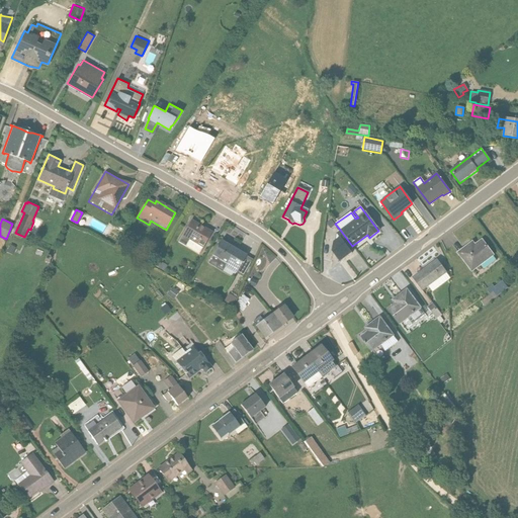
[(190,221),(178,243),(199,255),(211,234),(190,221)]
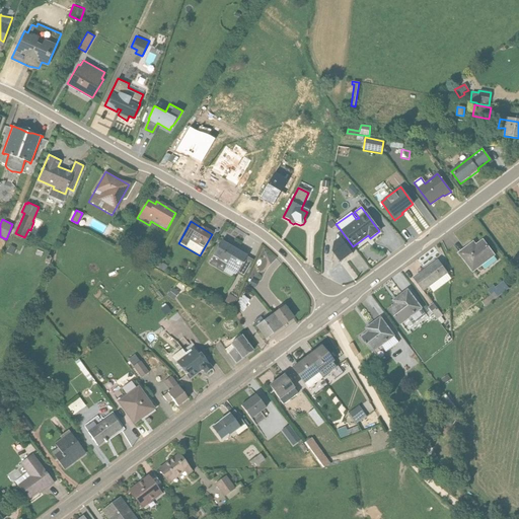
[(353,246),(341,230),(336,233),(334,253),(341,264),(353,254),(349,249),(353,246)]
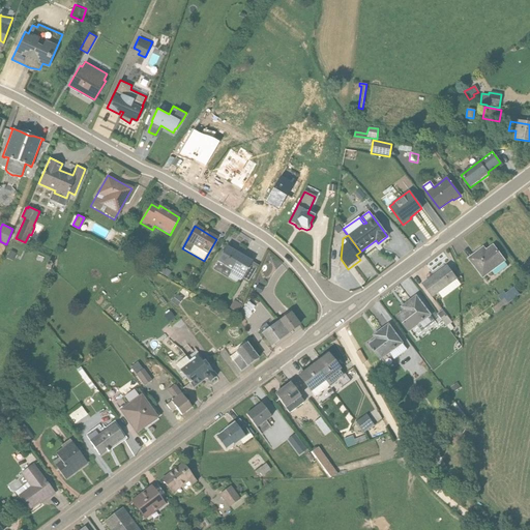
[(238,255),(239,254),(236,249),(232,247),(227,245),(226,247),(227,246),(228,246),(227,247),(238,255)]
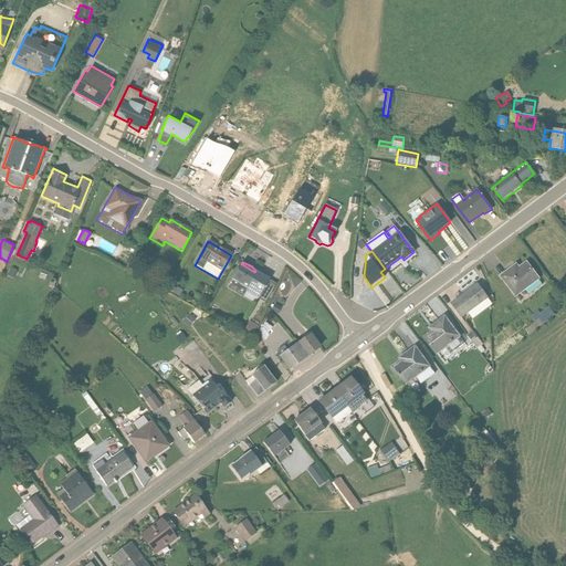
[(242,263),(241,264),(227,289),(242,297),(245,292),(258,300),(269,281),(270,279),(255,271),(254,272),(242,264),(243,263),(242,263)]
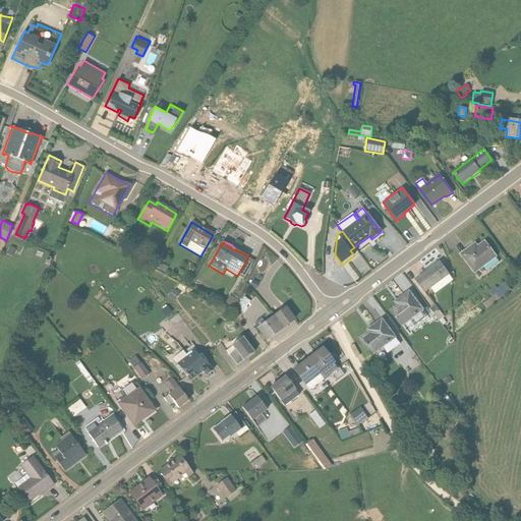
[(461,255),(475,274),(483,268),(486,272),(500,263),(484,242),(474,250),(472,247),(469,249),(461,255)]
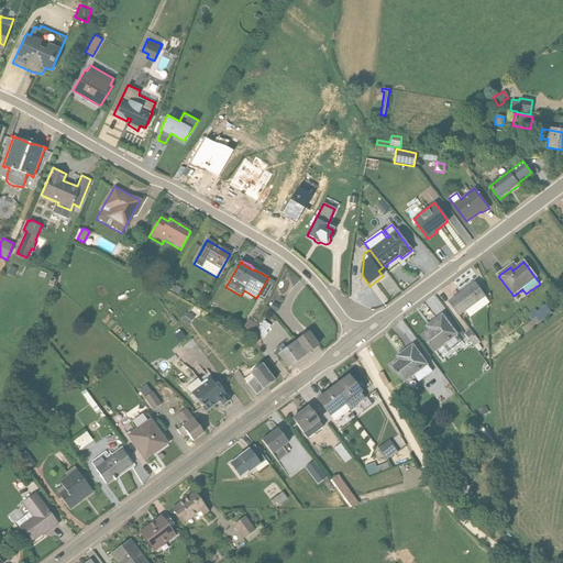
[(11,266),(7,274),(13,276),(18,268),(11,266)]
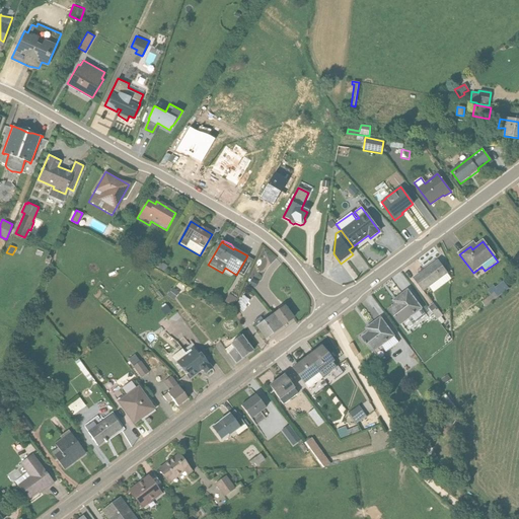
[(246,257),(236,275),(242,279),(252,261),(246,257)]
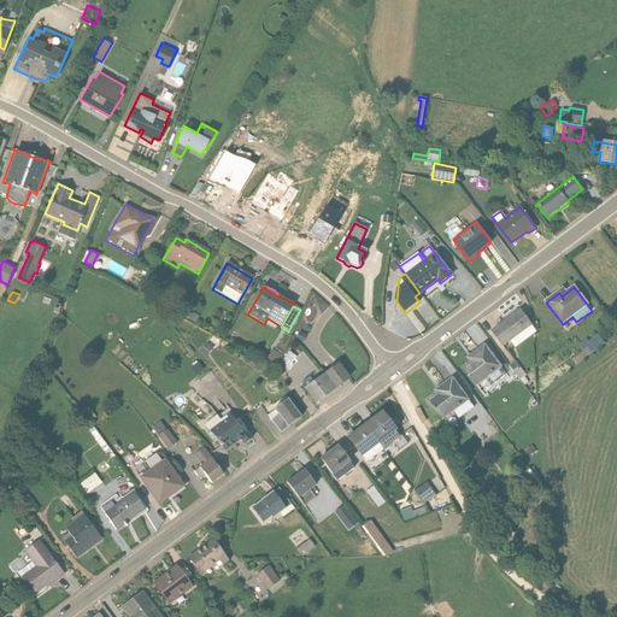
[(511,342),(532,327),(533,325),(532,325),(534,323),(529,316),(526,318),(521,311),(492,331),(503,347),(511,342)]
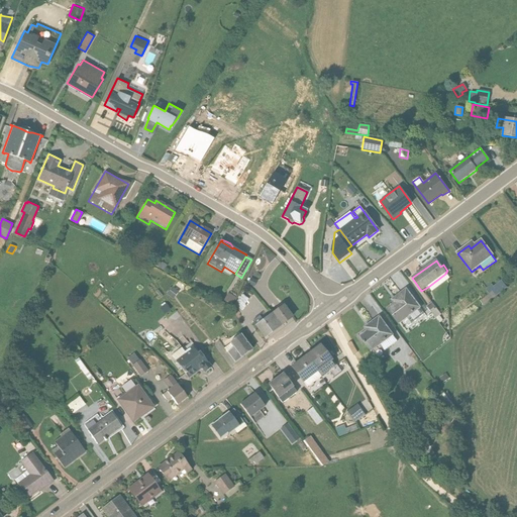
[(158,263),(154,267),(164,272),(168,267),(162,263),(161,265),(158,263)]
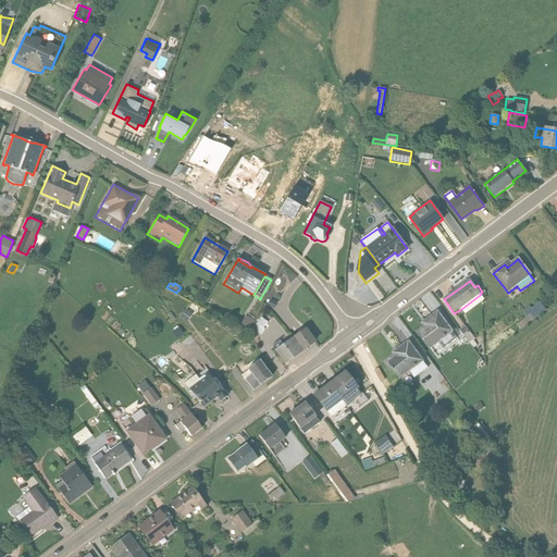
[(480,295),(461,309),(465,314),(484,300),(480,295)]
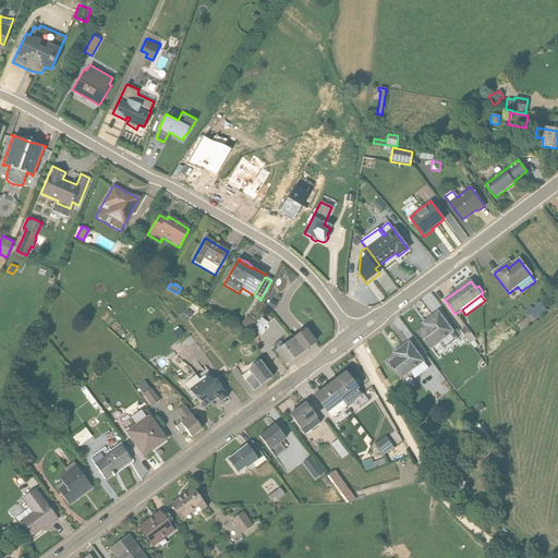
[(267,301),(266,303),(267,304),(267,307),(274,310),(276,304),(270,301),(270,302),(267,301)]
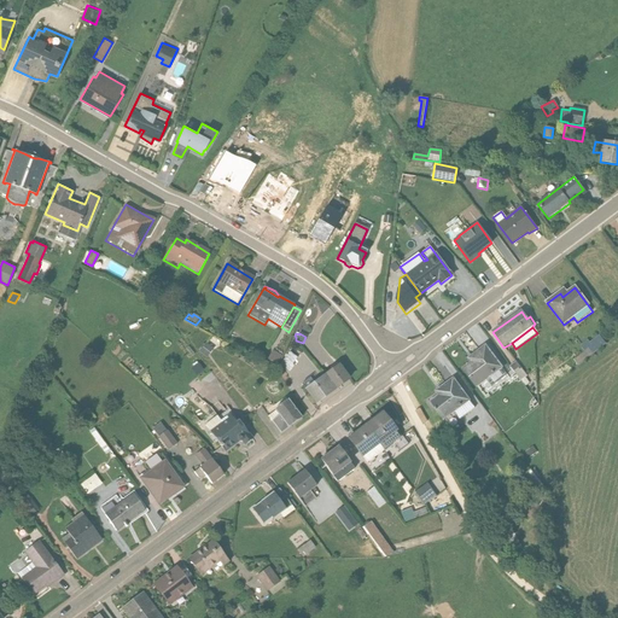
[(584,353),(573,361),(578,367),(606,345),(600,337),(590,344),(588,342),(581,348),(584,353)]
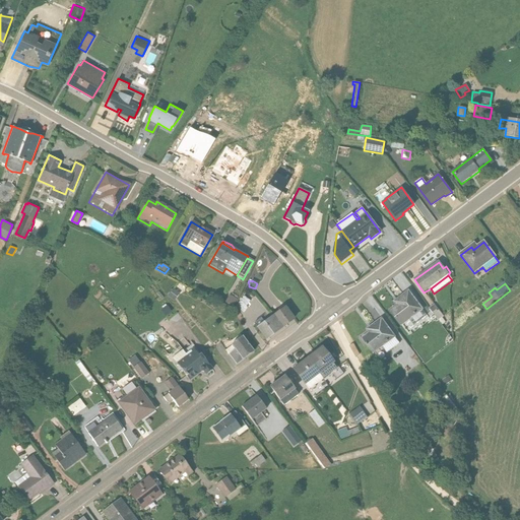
[(173,289),(167,298),(174,302),(179,295),(173,289)]
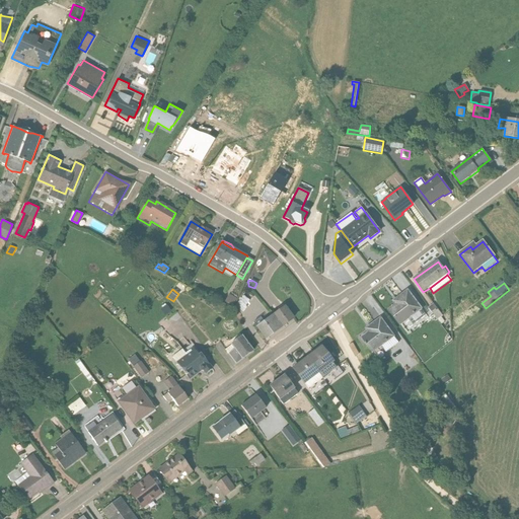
[(408,291),(400,297),(396,299),(399,303),(389,310),(401,326),(409,320),(413,325),(426,315),(408,291)]
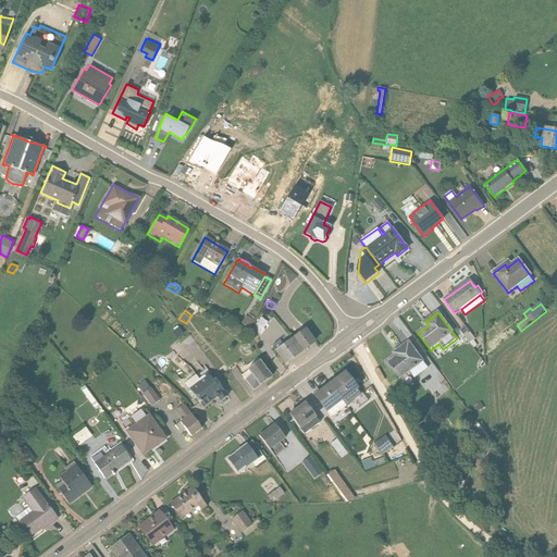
[(246,317),(239,327),(247,332),(254,321),(246,317)]
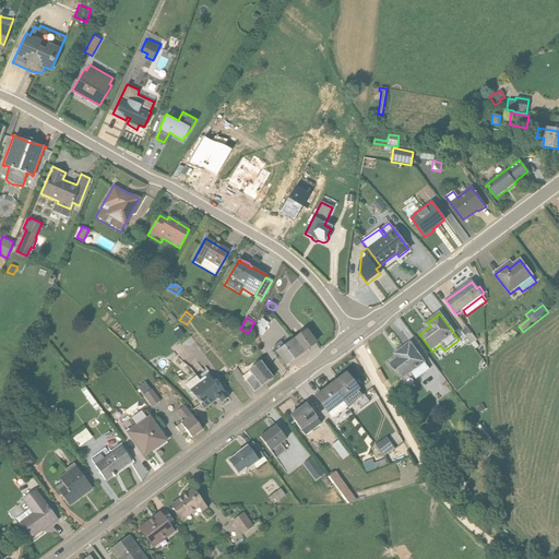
[(262,319),(253,331),(262,337),(265,333),(263,331),(269,324),(262,319)]
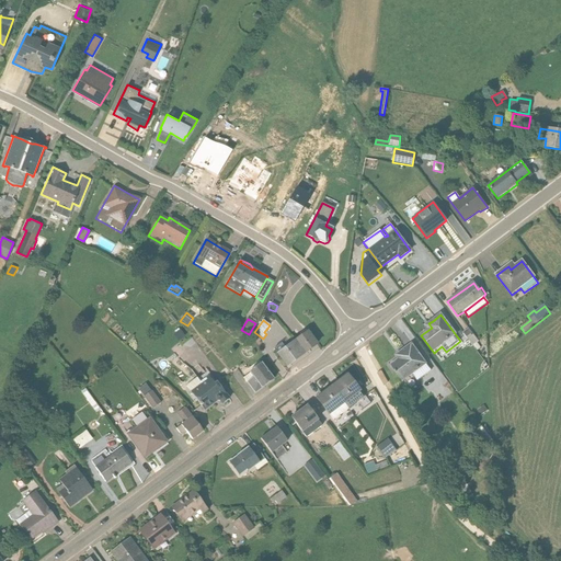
[(468,329),(462,333),(476,350),(478,352),(481,348),(477,343),(479,342),(468,329)]
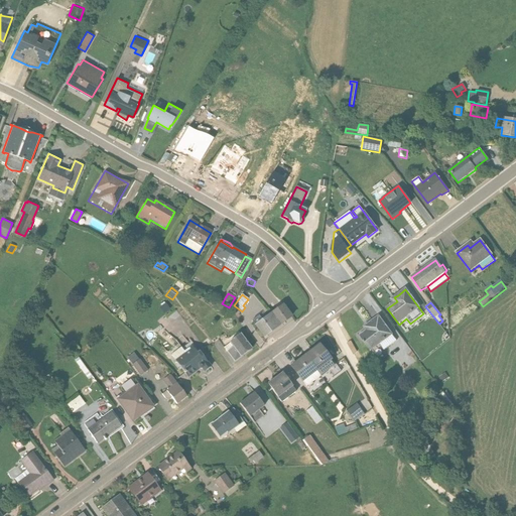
[(271,314),(279,326),(291,317),(282,306),(271,314)]
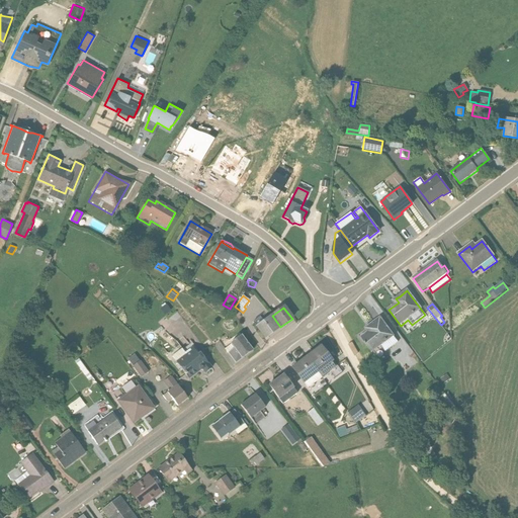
[(280,327),(272,316),(264,322),(260,317),(252,323),(264,339),(280,327)]
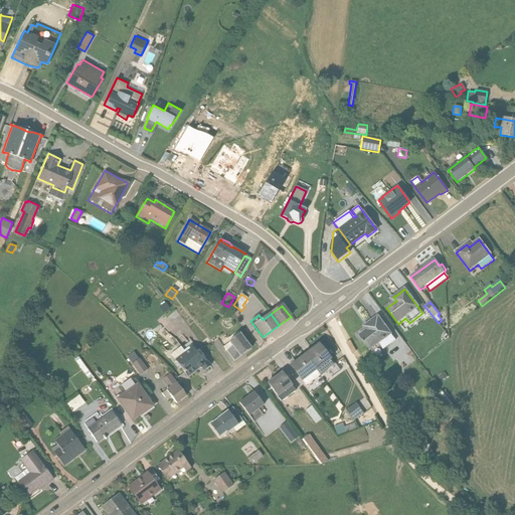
[(378,343),(390,334),(377,317),(368,324),(370,327),(359,336),(363,341),(362,341),(364,343),(370,350),(378,343)]
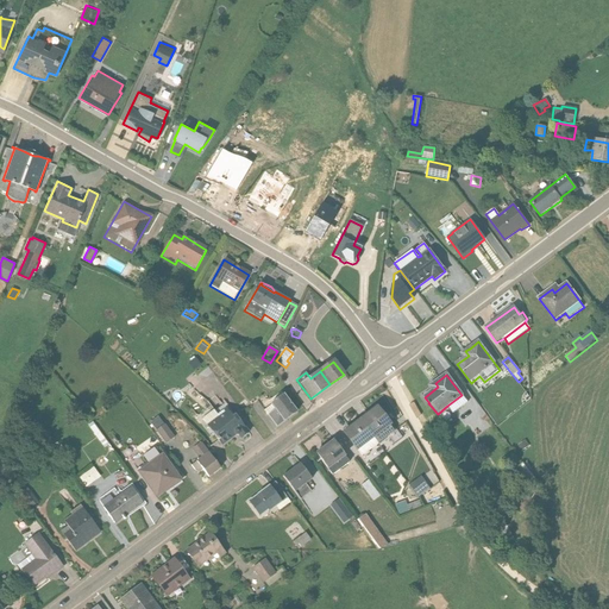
[(270,406),(263,412),(276,428),(296,413),(283,395),(269,405),(270,406)]
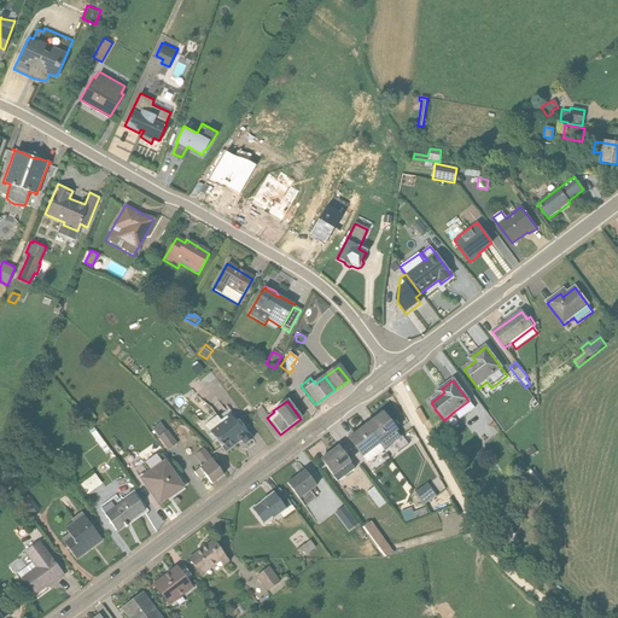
[(468,401),(454,412),(460,420),(474,409),(468,401)]
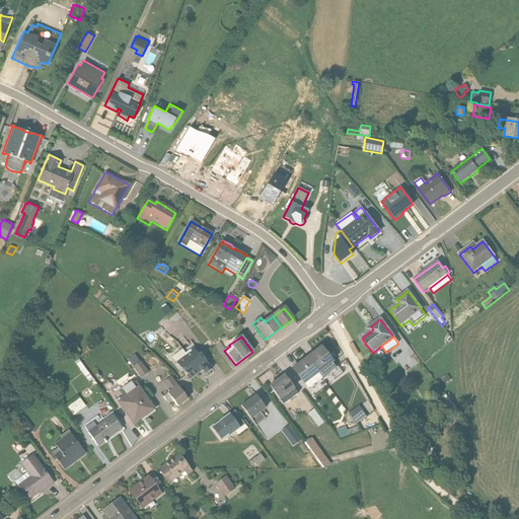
[(307,358),(322,378),(338,367),(334,362),(331,363),(320,348),(307,358)]
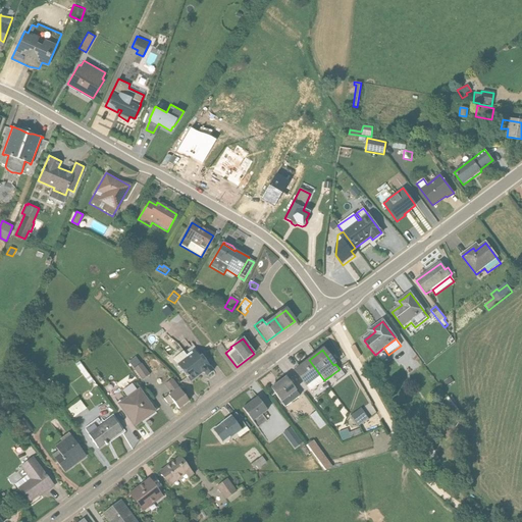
[(187,358),(177,365),(176,366),(187,379),(190,382),(198,376),(197,375),(201,373),(201,374),(204,374),(206,376),(212,372),(201,357),(199,358),(193,351),(186,356),(187,358)]
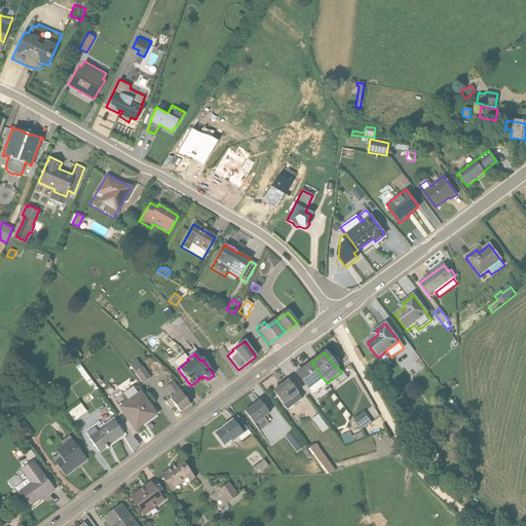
[(23,354),(17,358),(41,388),(45,385),(32,366),(32,367),(23,354)]
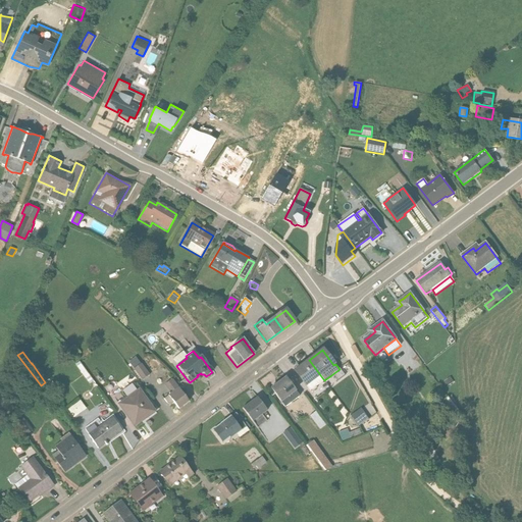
[(187,358),(186,356),(183,353),(173,360),(177,365),(187,358)]
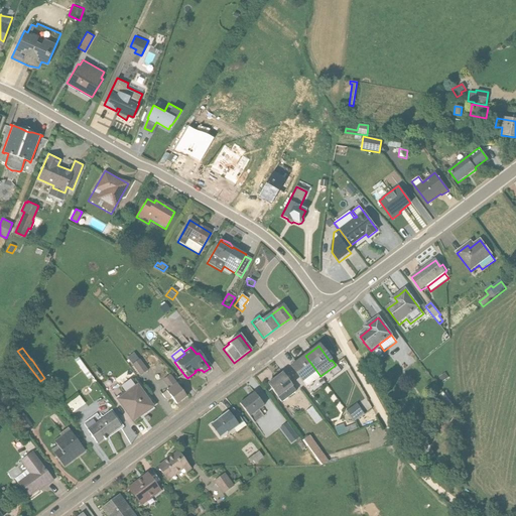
[(133,354),(126,359),(140,377),(147,372),(139,361),(138,361),(133,354)]
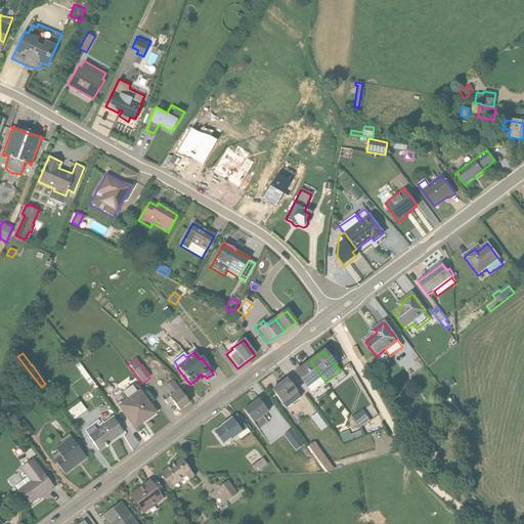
[(325,382),(310,361),(296,373),(312,394),(325,384),(325,382)]
